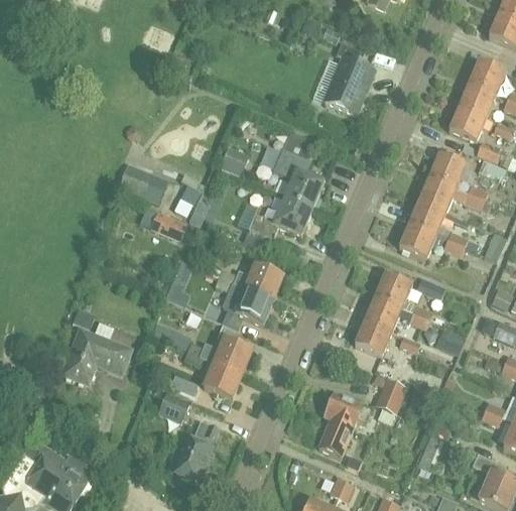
[(368,0),(367,2),(384,10),(389,0),(397,0),(399,1),(399,0),(368,0)]
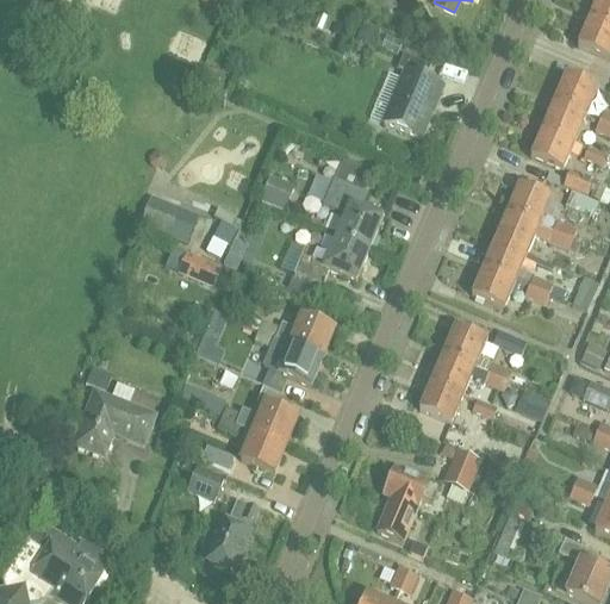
[(609,24),(609,0),(596,0),(589,16),(609,24)]
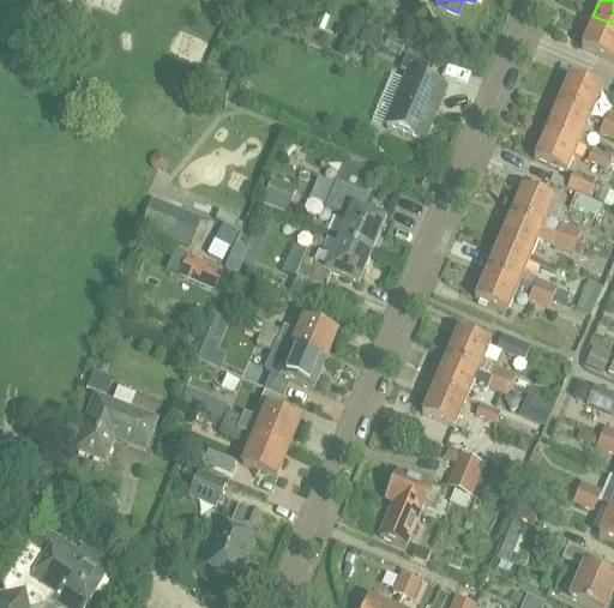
[(613,58),(613,55),(613,24),(593,16),(581,44),(613,58)]
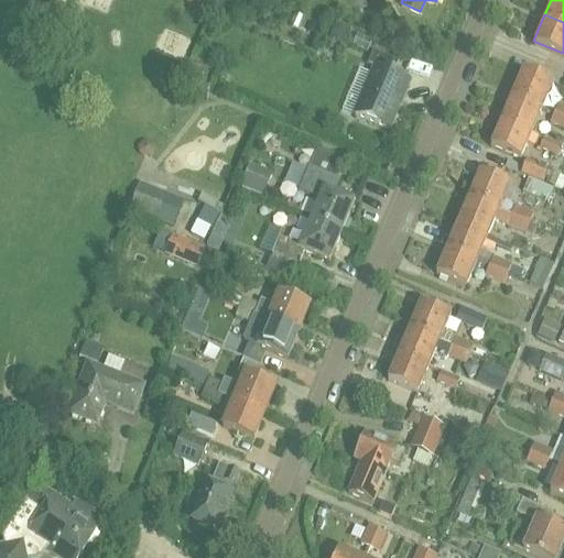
[(316,30),(320,22),(311,19),(307,26),(316,30)]
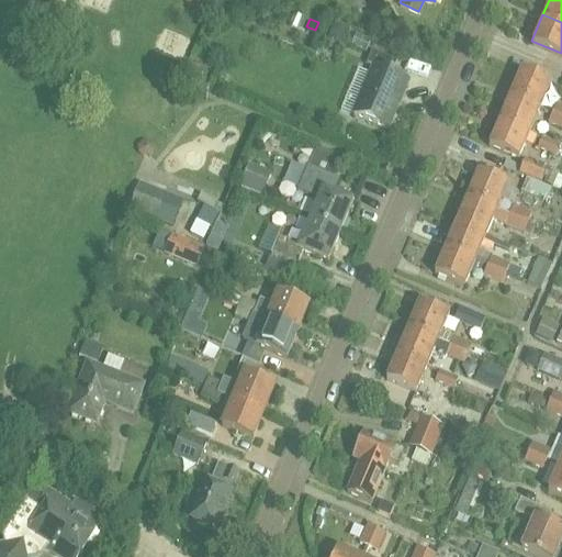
[(325,41),(343,47),(351,28),(334,20),(325,41)]
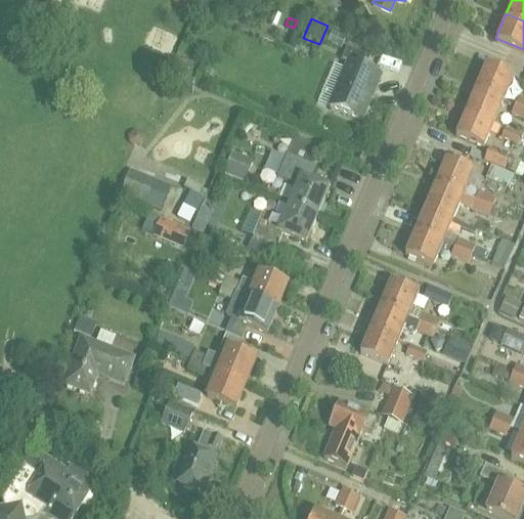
[(328,104),(361,119),(381,72),(376,70),(365,66),(370,53),(348,43),(342,55),(347,57),(328,104)]
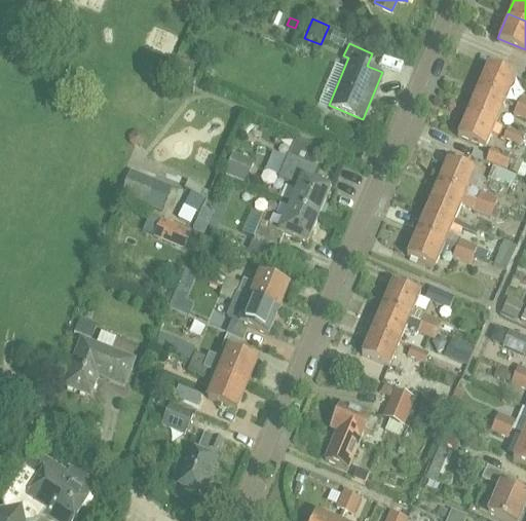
[(478,86),(504,98),(515,73),(488,62),(478,86)]
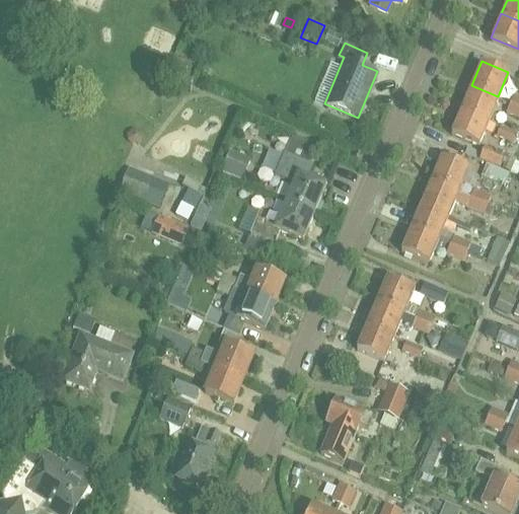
[(461,107),(489,120),(498,96),(471,85),(461,107)]
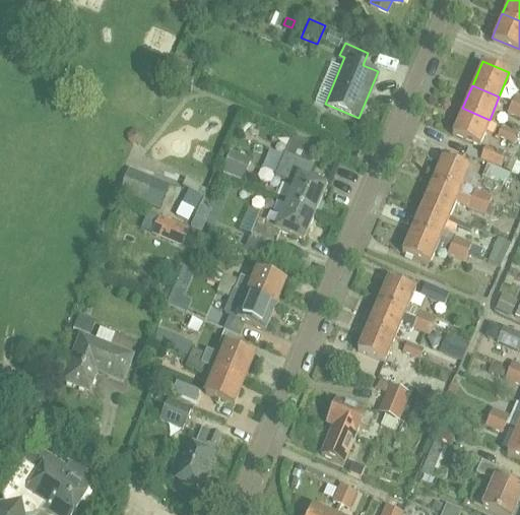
[(510,102),(519,106),(519,94),(514,92),(510,102)]
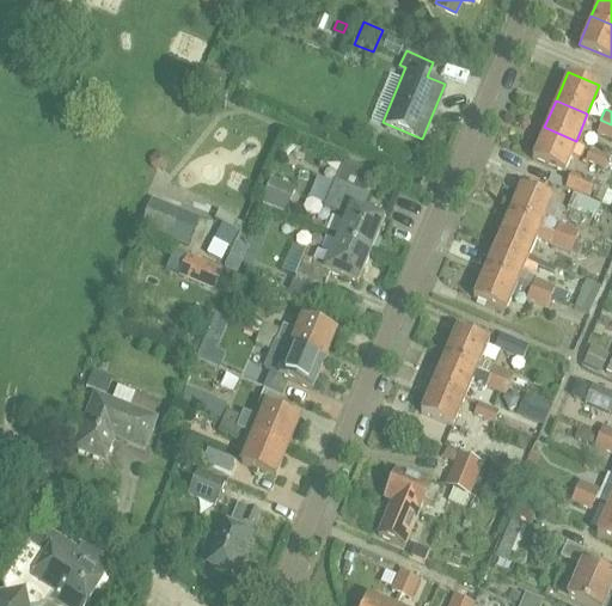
[(597,130),(611,136),(611,124),(600,120),(597,130)]
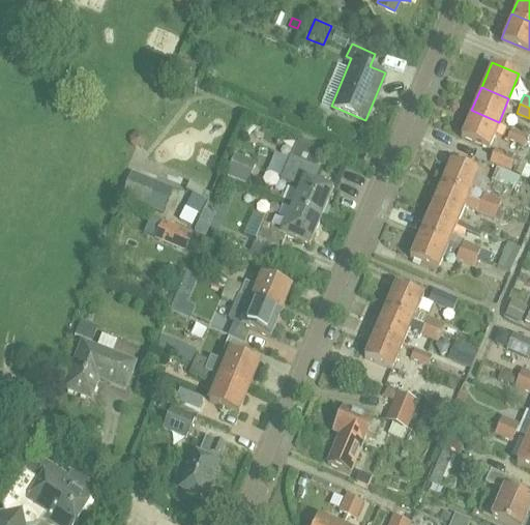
[(461,135),(489,146),(499,122),(471,110),(461,135)]
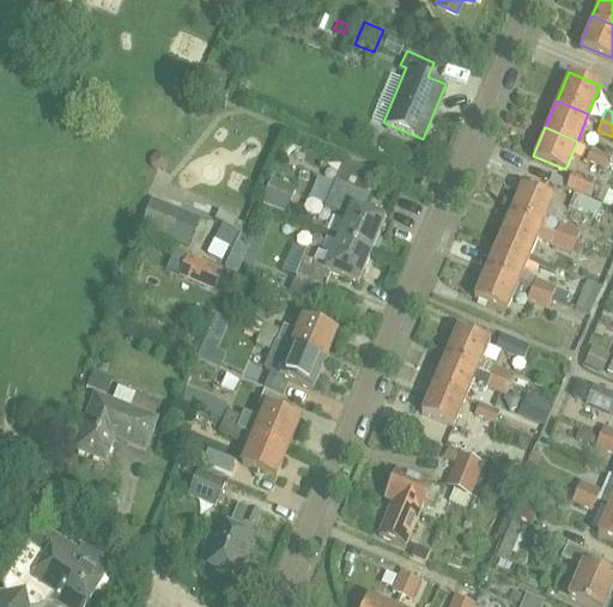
[(586,157),(606,165),(611,155),(592,146),(586,157)]
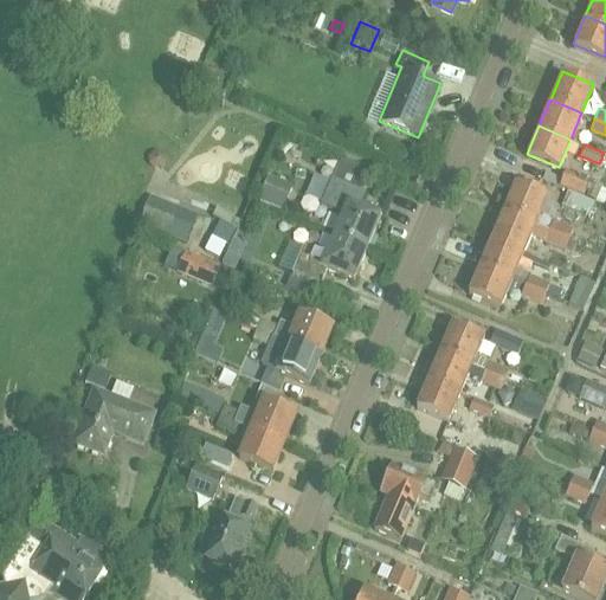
[(559,182),(584,192),(588,178),(565,169),(559,182)]
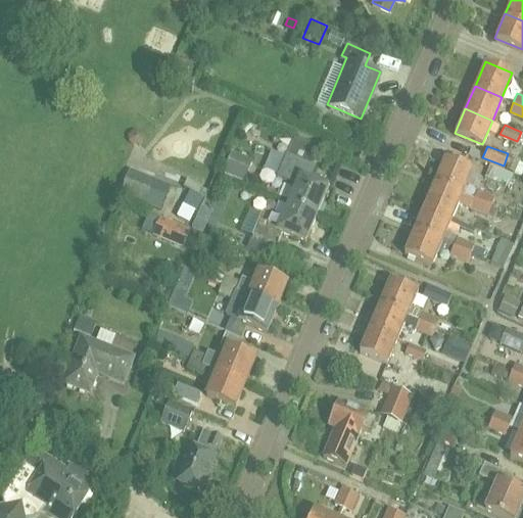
[(231,150),(223,171),(243,179),(251,159),(231,150)]
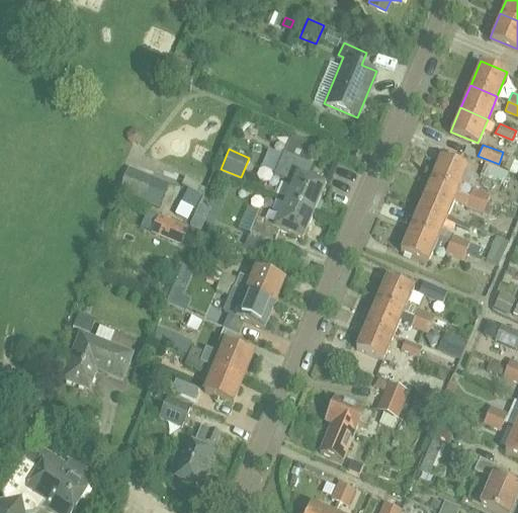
[(285,197),(314,209),(326,182),(309,174),(314,162),(283,150),(273,172),(293,180),(285,197)]
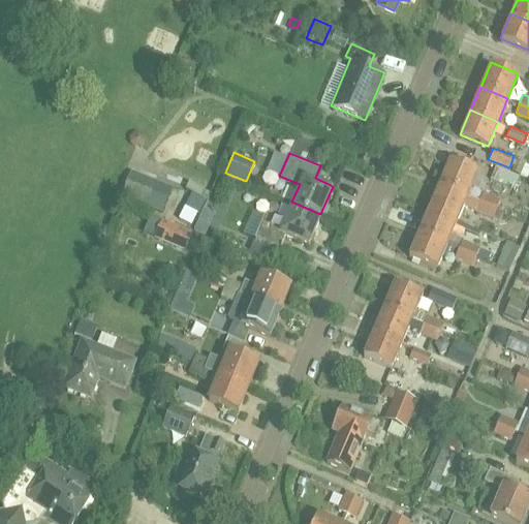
[(516,157),(511,168),(519,172),(522,163),(524,160),(516,157)]
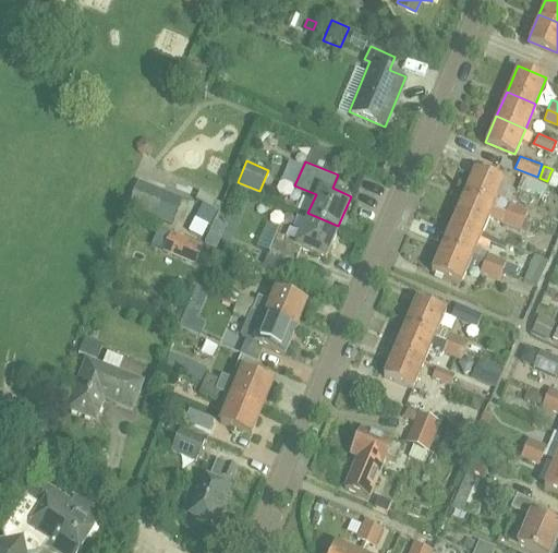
[(474,167),(463,193),(493,205),(504,179),(474,167)]
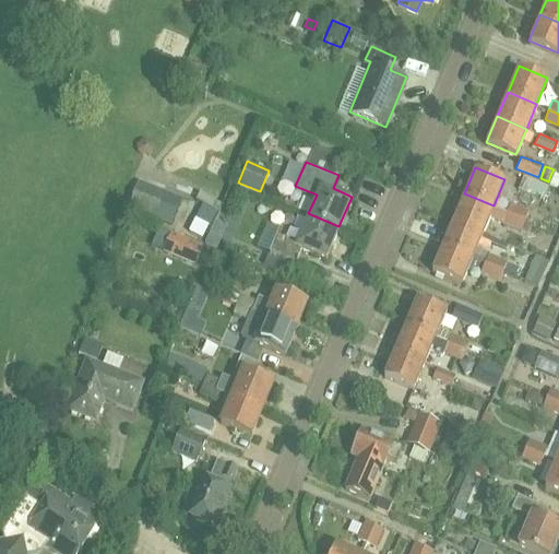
[(155,214),(166,219),(176,195),(165,190),(166,188),(139,177),(128,204),(155,215),(155,214)]
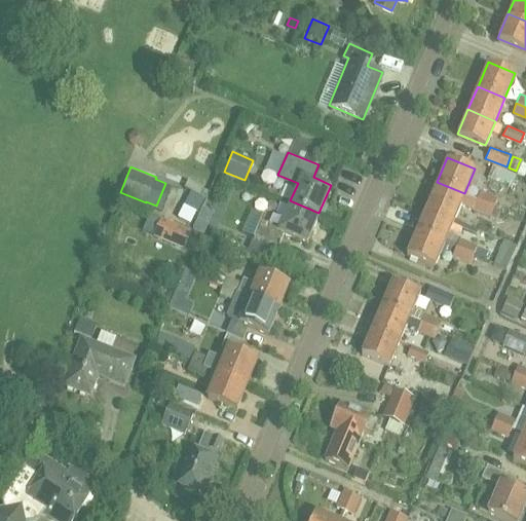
[(184,186),(199,193),(203,185),(188,178),(184,186)]
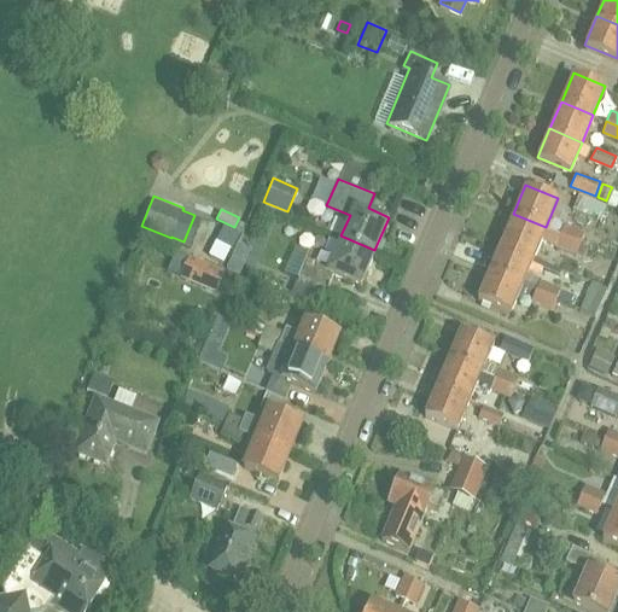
[(546,227),(513,214),(502,242),(534,255),(541,238),(575,251),(576,251),(579,242),(575,239),(559,233),(546,227)]
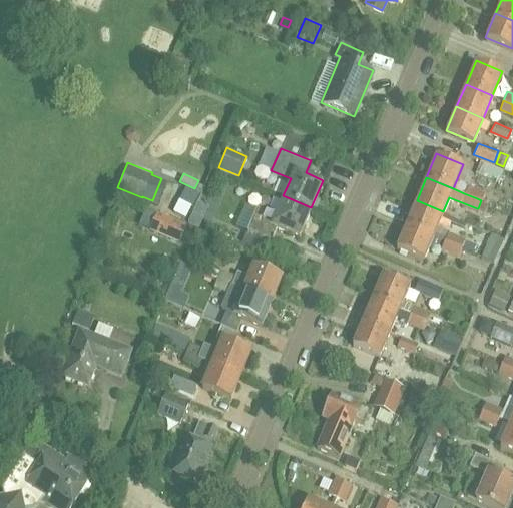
[(477,198),(481,200),(484,201),(487,193),(484,192),(485,191),(468,184),(464,193),(477,198)]
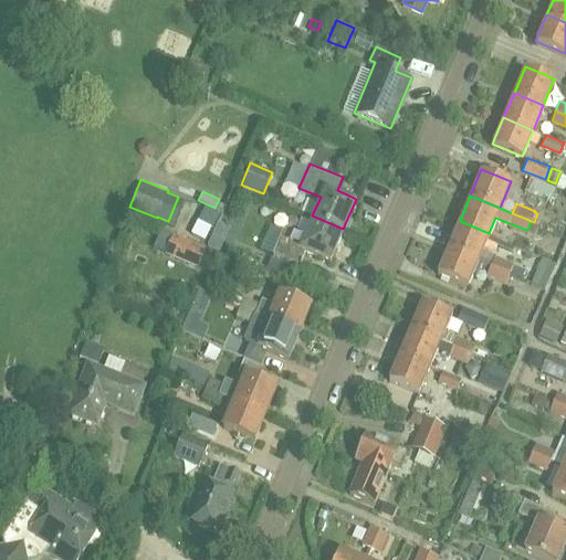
[(272,251),(299,263),(305,249),(329,260),(343,229),(312,215),(304,235),(283,226),(272,251)]
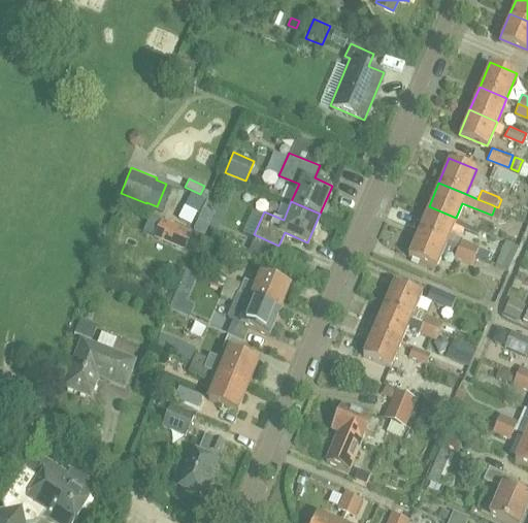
[(419,229),(447,241),(458,247),(475,254),(479,246),(450,232),(456,218),(429,206),(419,229)]
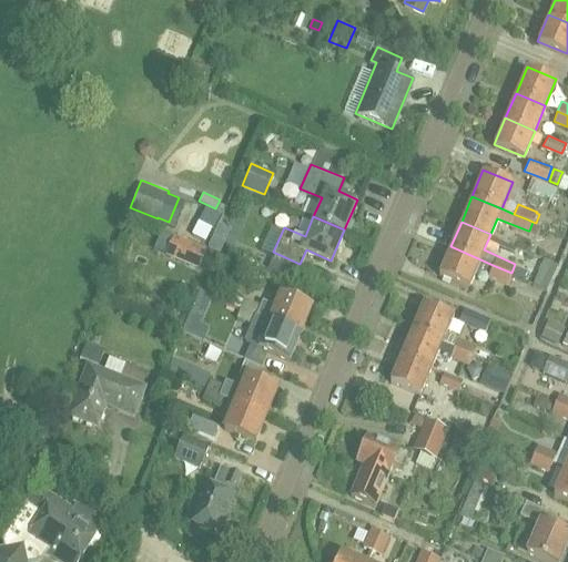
[(536,223),(533,222),(529,231),(536,233),(539,225),(536,223)]
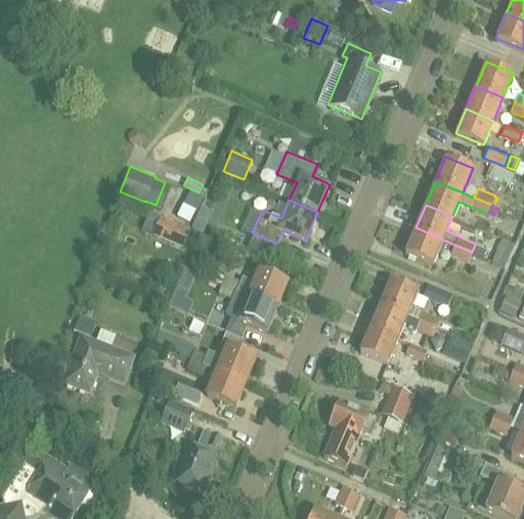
[(153,229),(159,214),(149,210),(143,225),(153,229)]
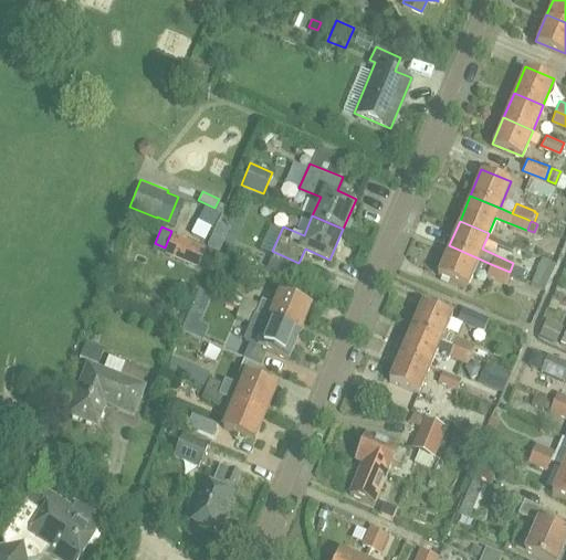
[(206,245),(171,231),(165,247),(198,262),(206,245)]
